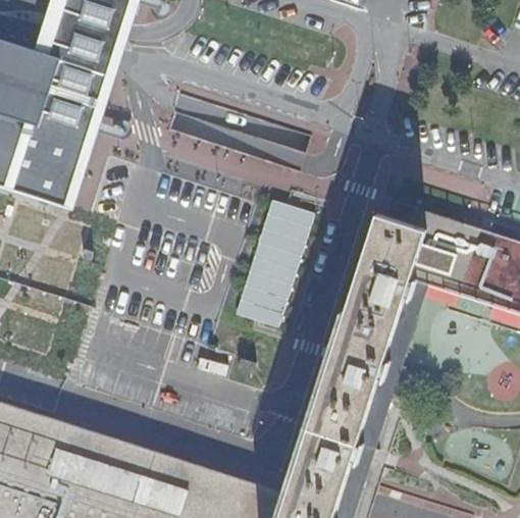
[(58,0),(38,64),(9,153),(0,182),(0,185),(66,206),(132,0),(58,0)]
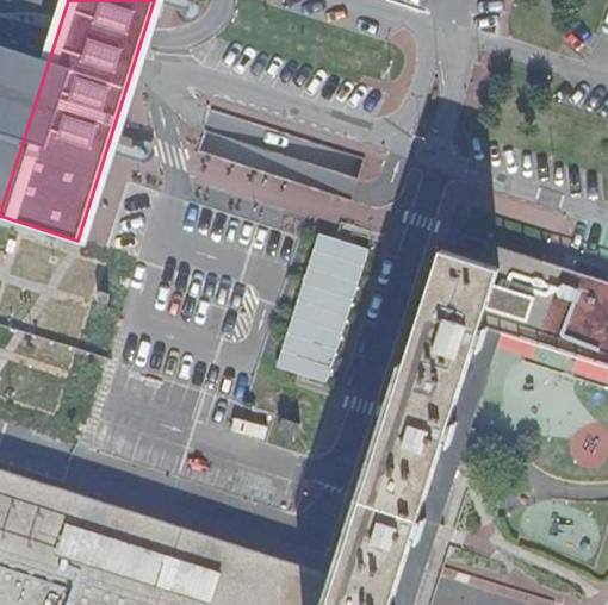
[(0,604),(316,604),(327,572),(233,543),(235,536),(225,532),(217,529),(213,537),(99,500),(101,494),(81,487),(79,494),(0,468),(0,175),(11,179),(44,75),(33,72),(36,62),(0,51),(0,604)]
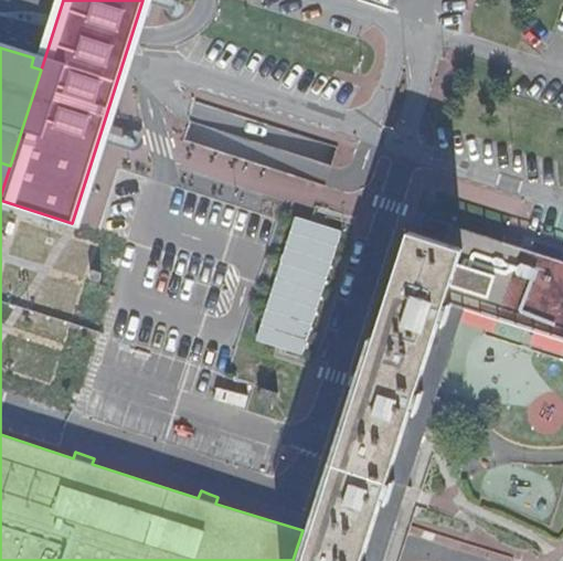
[(341,229),(295,214),(256,339),(303,353),(341,229)]
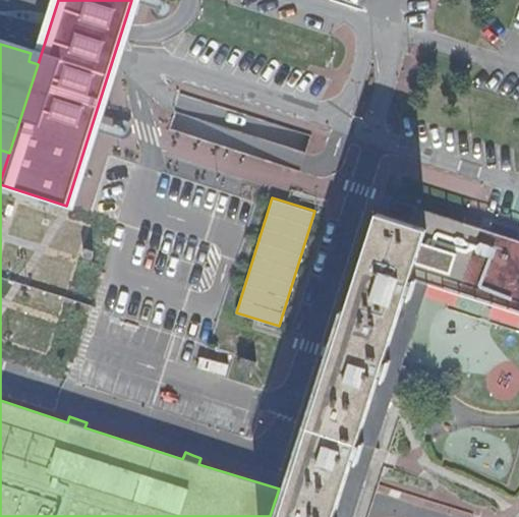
[(435,234),(418,283),(518,314),(518,241),(407,206),(400,223),(435,234)]
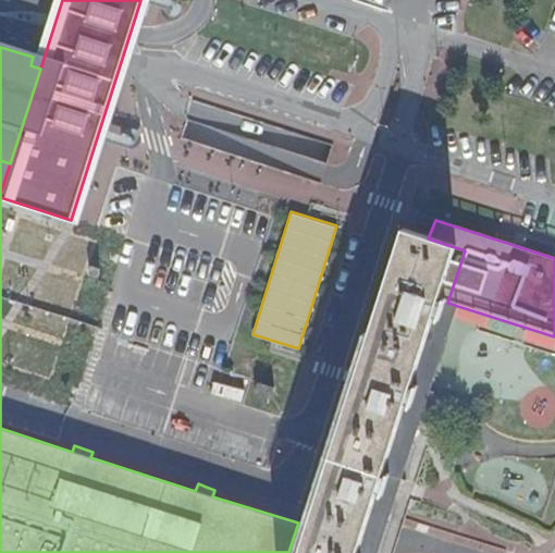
[(288,552),(367,552),(447,303),(465,250),(428,238),(394,228),(359,335),(298,523),(288,552)]
